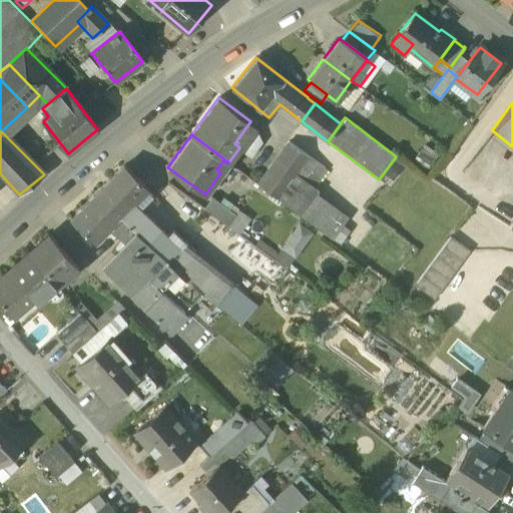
[(289,141),(259,184),(278,198),(295,174),(312,186),(313,185),(325,168),(289,141)]
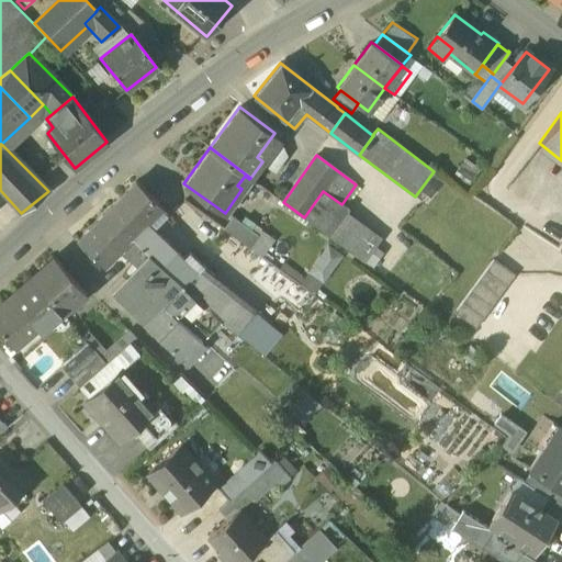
[(167,212),(136,181),(107,211),(132,236),(145,249),(146,249),(159,235),(152,227),(167,212)]
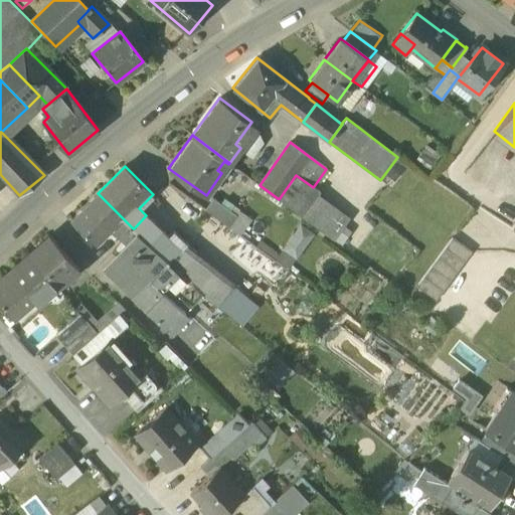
[(296,175),(279,199),(302,216),(302,215),(317,194),(320,191),(314,186),(313,187),(296,175)]
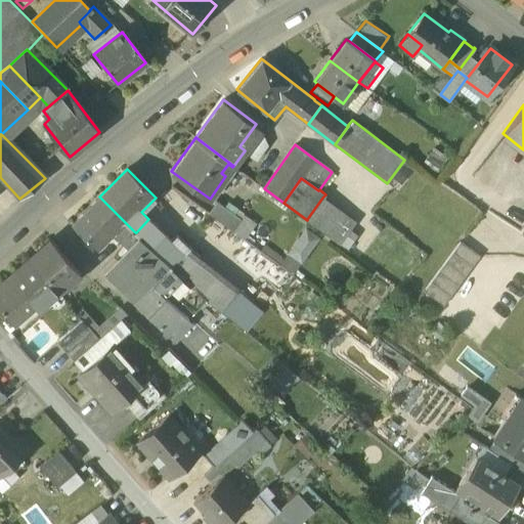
[(123,220),(99,197),(72,224),(96,248),(112,232),(123,220)]
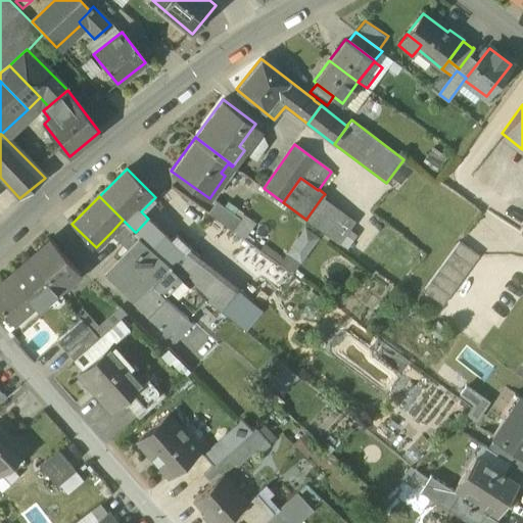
[(354,222),(322,197),(306,219),(338,243),(354,222)]
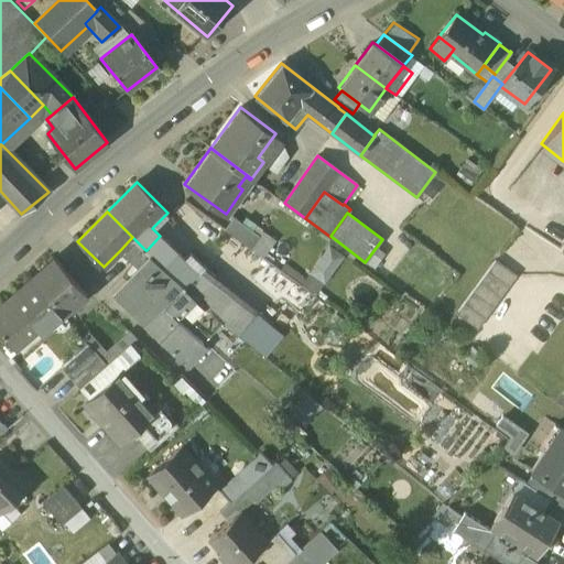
[(259,236),(234,216),(224,229),(250,248),(259,236)]
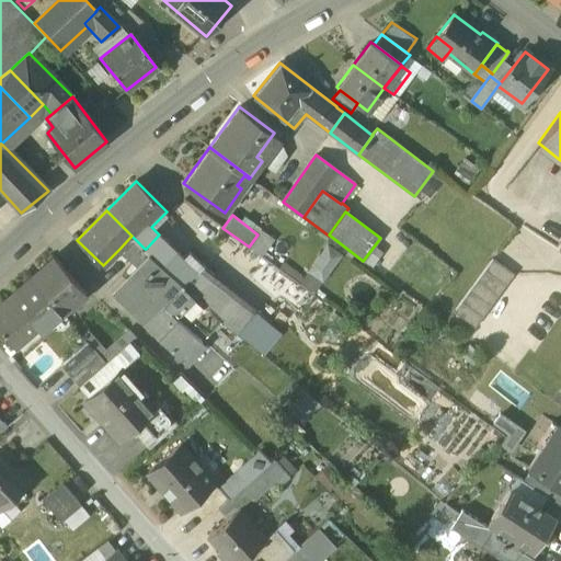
[(159,235),(146,249),(157,260),(161,263),(175,250),(159,235)]
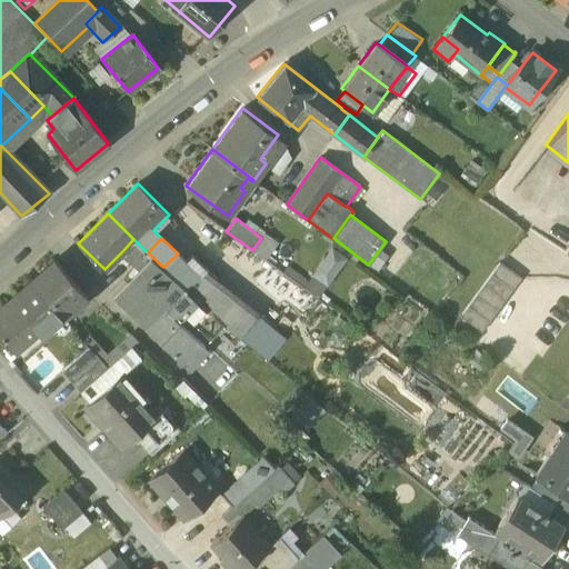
[(147,252),(133,239),(121,252),(139,268),(147,276),(159,263),(147,252)]
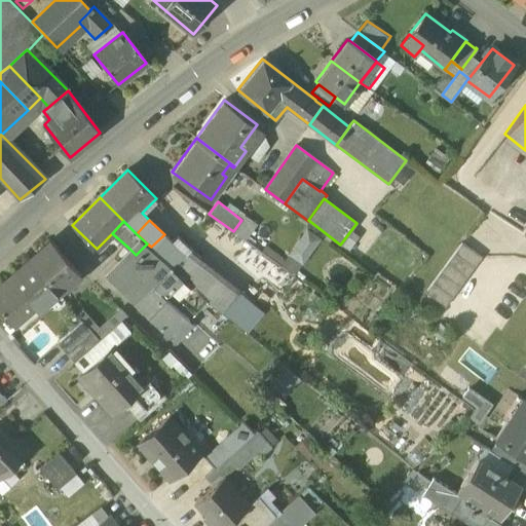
[(302,264),(322,240),(307,229),(289,253),(302,264)]
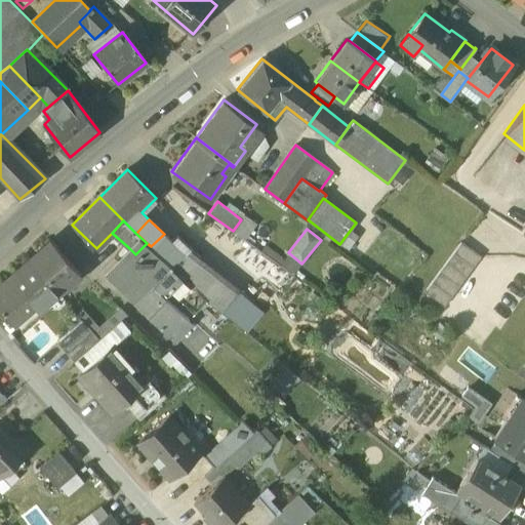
[(164,234),(151,246),(159,254),(171,241),(164,234)]
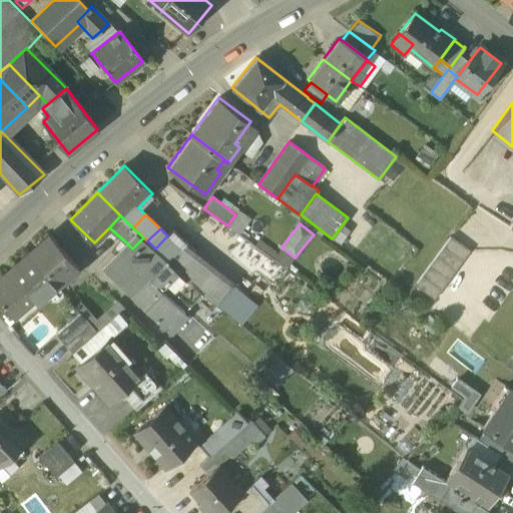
[(167,235),(155,248),(166,259),(168,260),(181,246),(181,245),(184,242),(172,231),(167,235)]
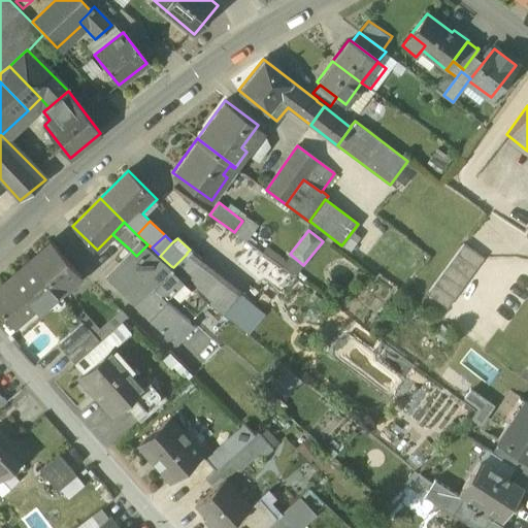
[(30,262),(58,293),(65,286),(67,288),(80,275),(52,243),(30,262)]
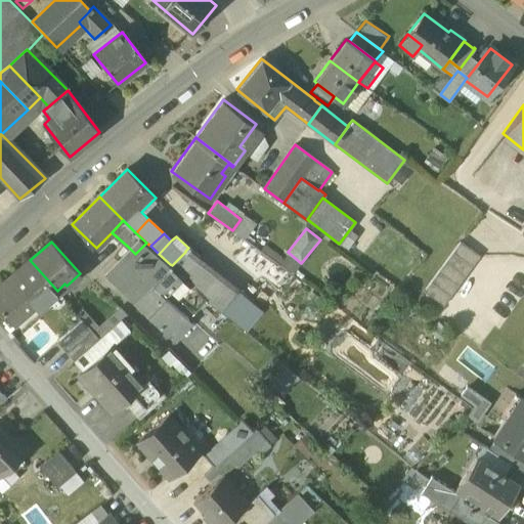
[(460,242),(424,291),(443,305),(479,256),(460,242)]
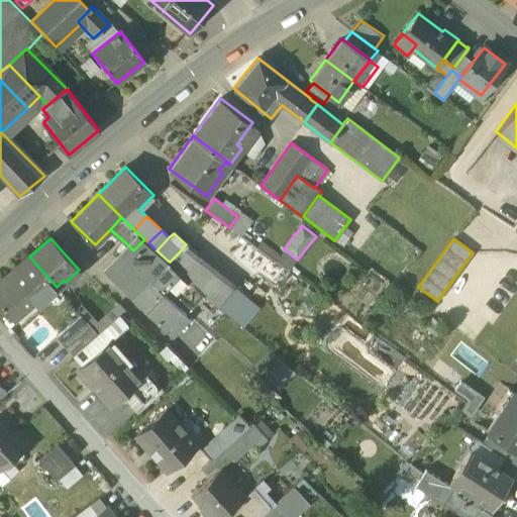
[(148,242),(144,239),(133,250),(157,273),(168,261),(157,250),(148,242)]
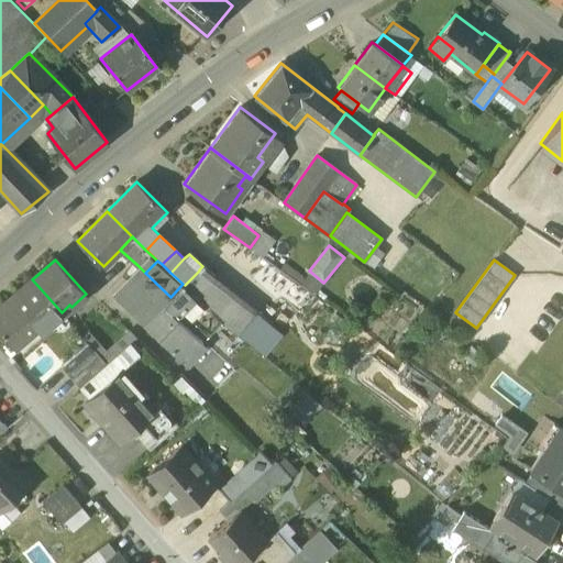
[(138,265),(111,293),(144,323),(144,324),(164,305),(166,301),(169,298),(170,297),(145,273),(138,265)]
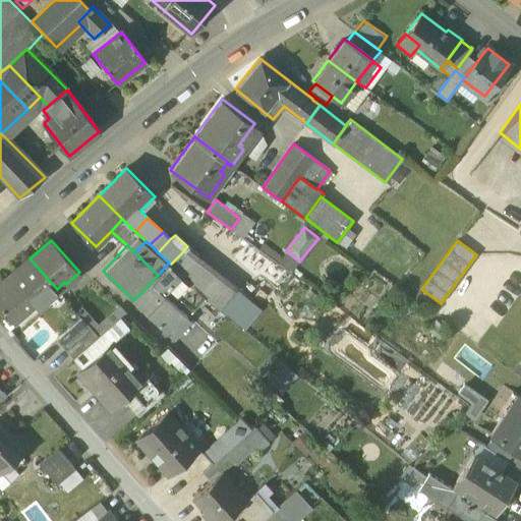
[(234,290),(184,250),(171,264),(194,288),(201,294),(219,309),(234,290)]
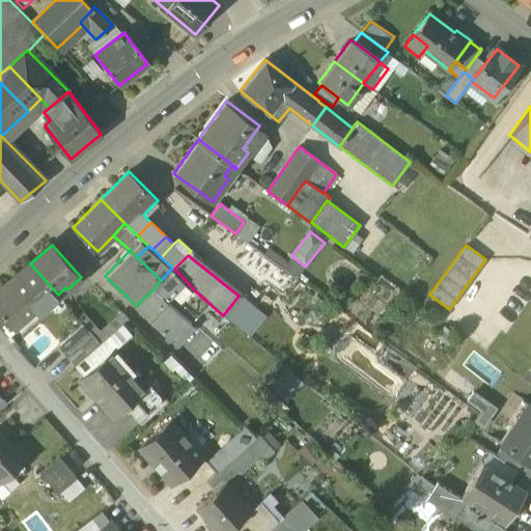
[(296,278),(305,267),(291,255),(282,268),(296,278)]
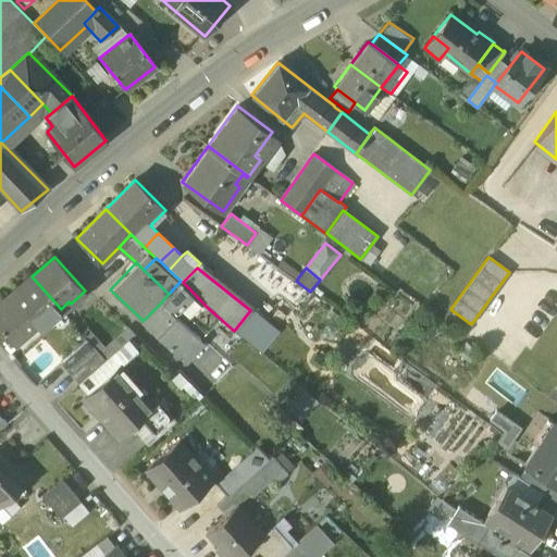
[(32,275),(0,302),(0,326),(12,342),(34,322),(39,329),(61,309),(32,276),(32,275)]
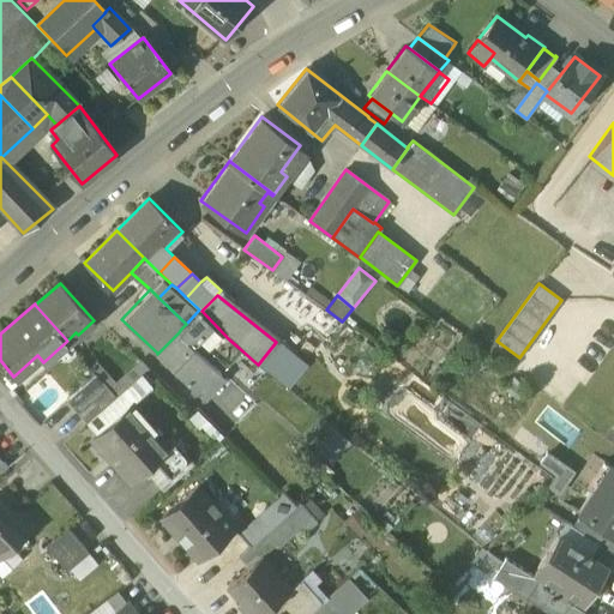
[(202,311),(199,309),(186,324),(185,325),(196,336),(215,354),(229,339),(202,311)]
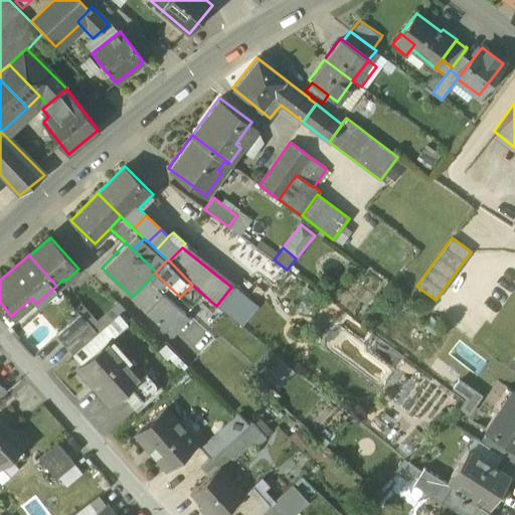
[(164,282),(155,273),(152,276),(161,285),(164,282)]
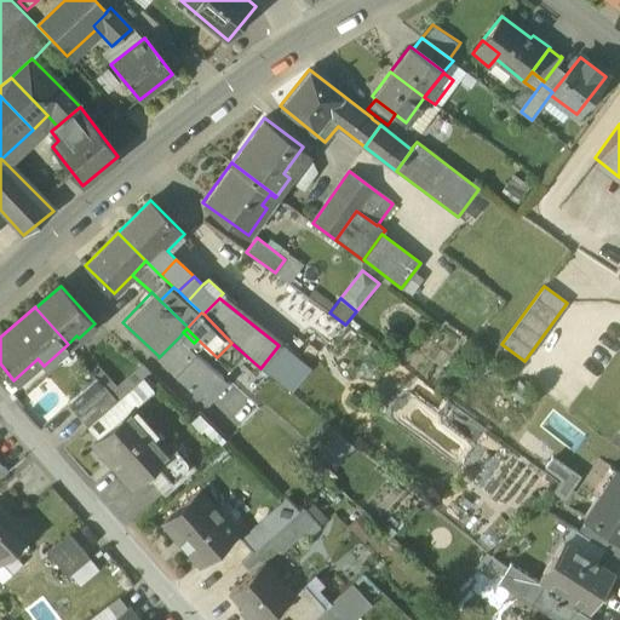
[(194,343),(183,332),(181,336),(191,346),(194,343)]
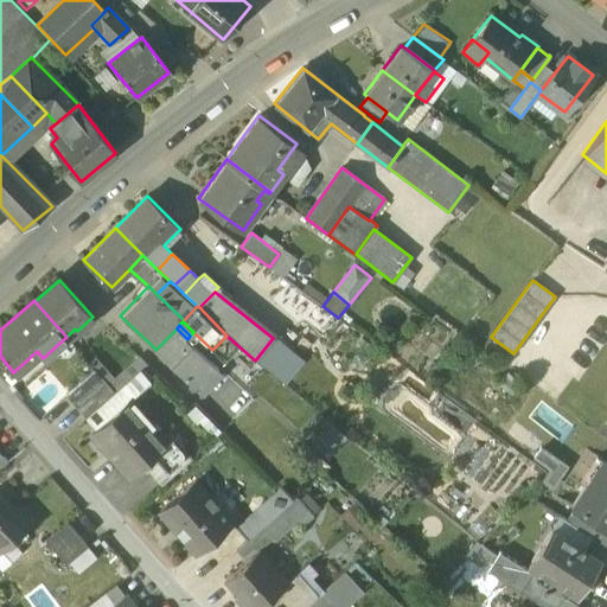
[(187,339),(177,328),(155,350),(183,377),(203,356),(187,339)]
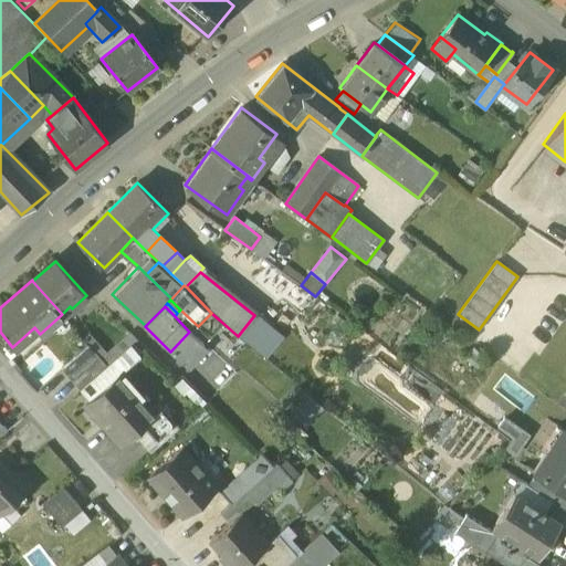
[(254,315),(238,336),(265,358),(282,337),(254,315)]
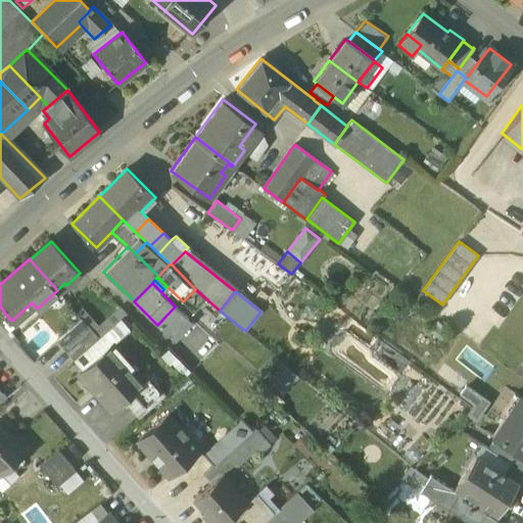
[(175,306),(157,325),(170,337),(179,328),(188,319),(175,306)]
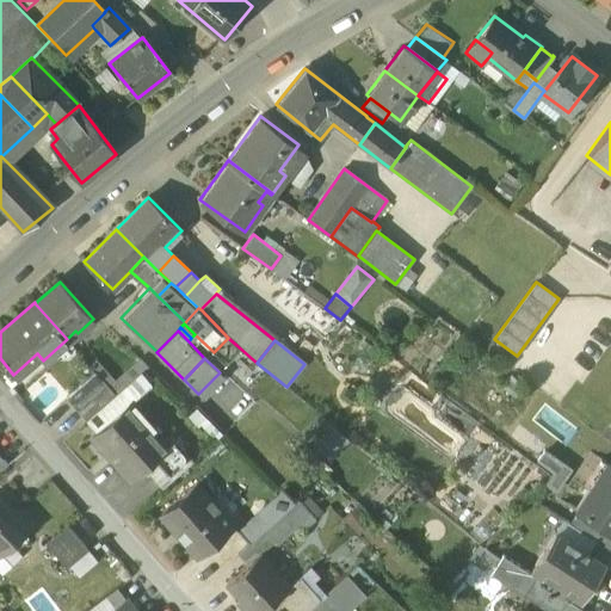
[(94,372),(66,399),(86,421),(115,395),(94,372)]
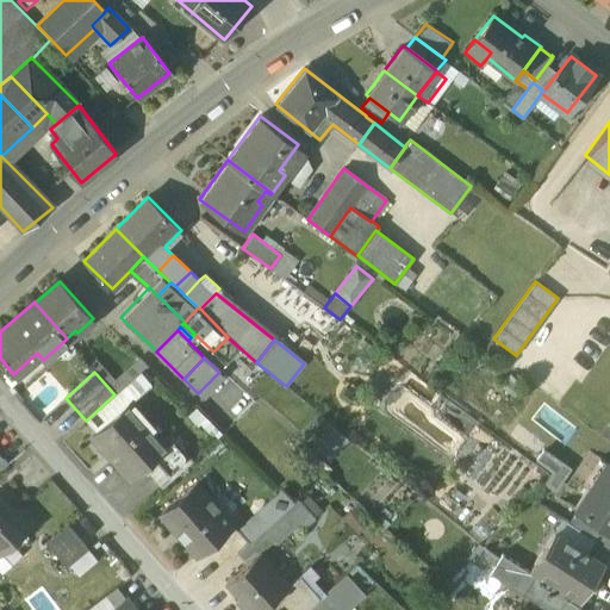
[(246,403),(221,380),(224,377),(219,372),(209,383),(236,410),(246,403)]
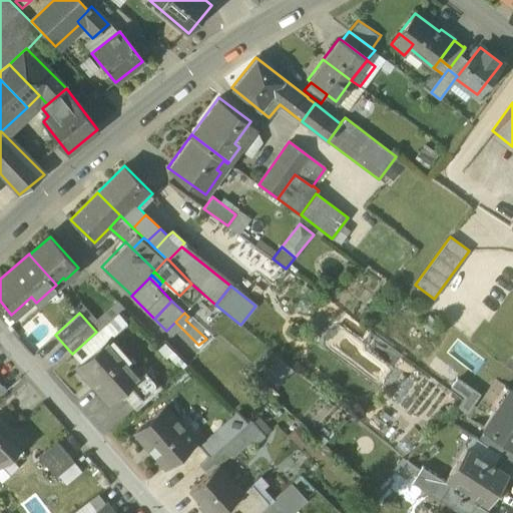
[(107,340),(77,366),(108,402),(127,385),(138,375),(137,374),(107,340)]
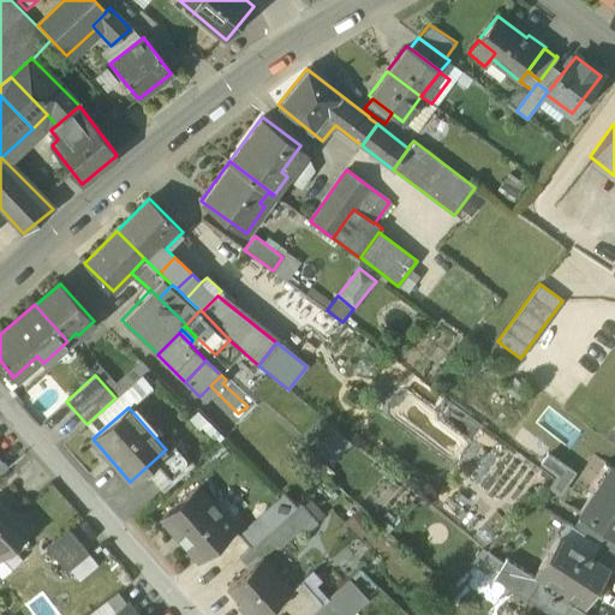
[(346,430),(327,449),(336,459),(356,440),(346,430)]
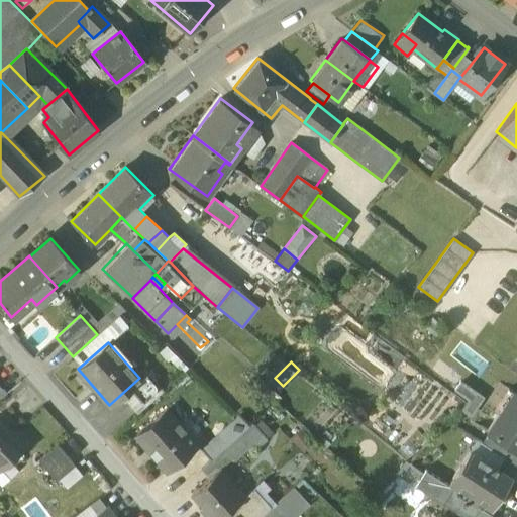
[(146,371),(141,375),(141,374),(138,377),(139,378),(128,388),(144,406),(163,390),(146,371)]
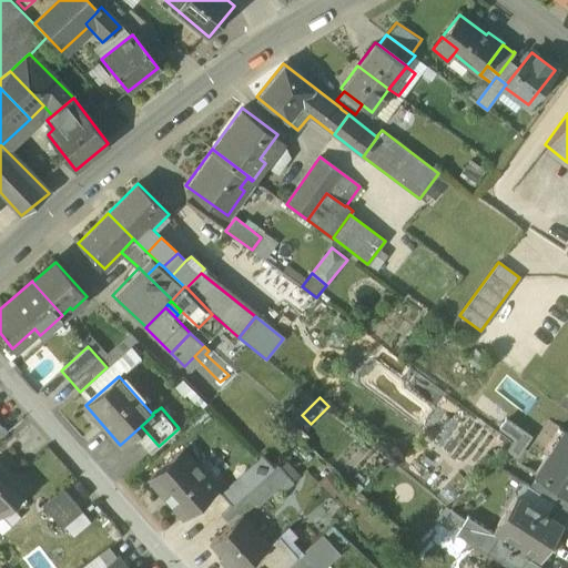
[(510,415),(503,428),(517,437),(510,447),(523,455),(538,432),(510,415)]
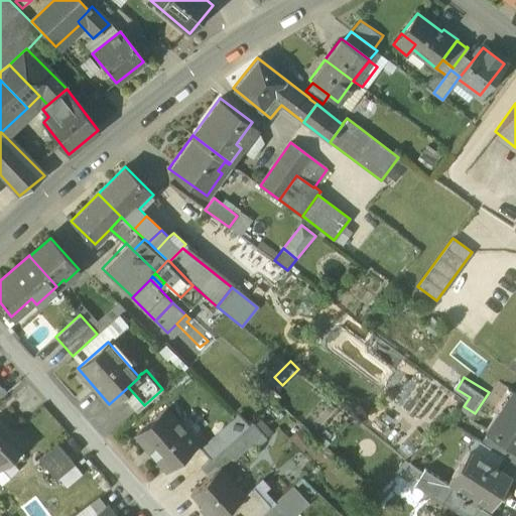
[(515,396),(503,417),(498,414),(487,432),(515,450),(515,396)]
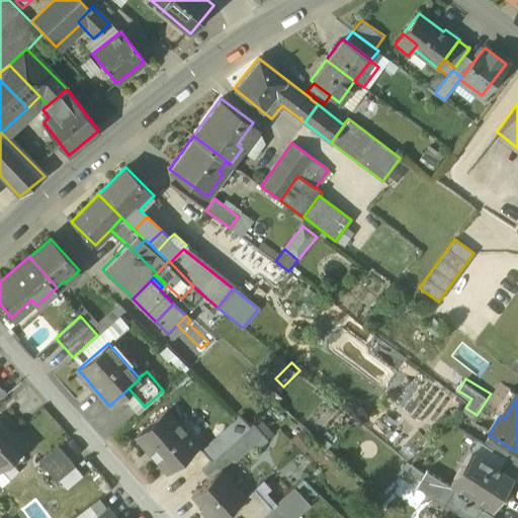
[(167,409),(137,435),(167,470),(197,443),(167,409)]
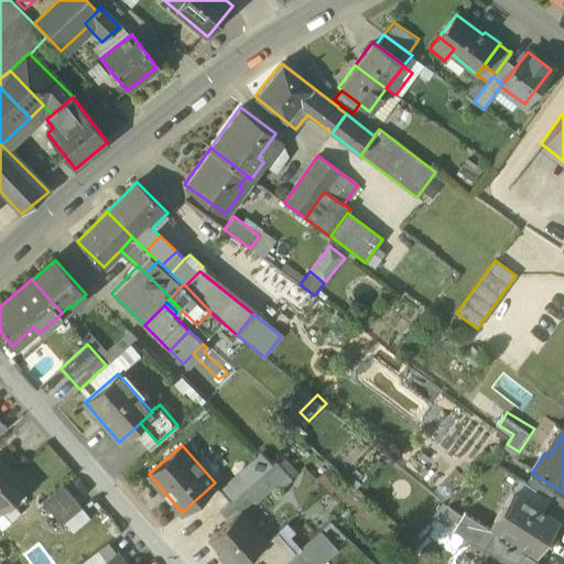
[(261,453),(240,470),(251,483),(261,474),(271,464),(261,453)]
